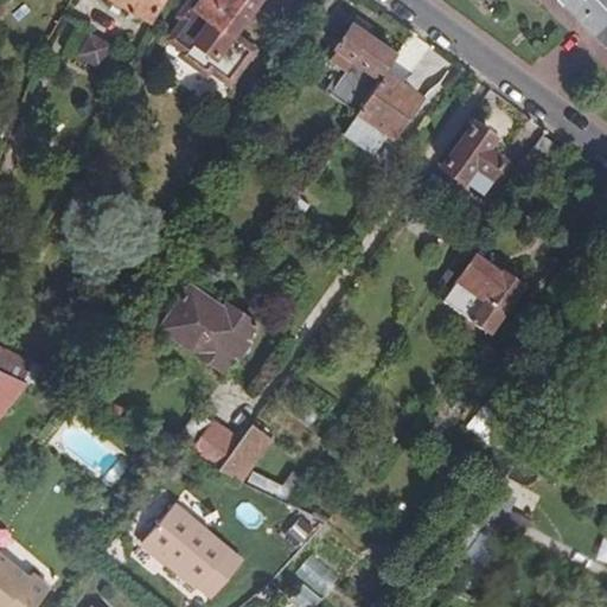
[(109,0),(146,20),(158,0),(109,0)]
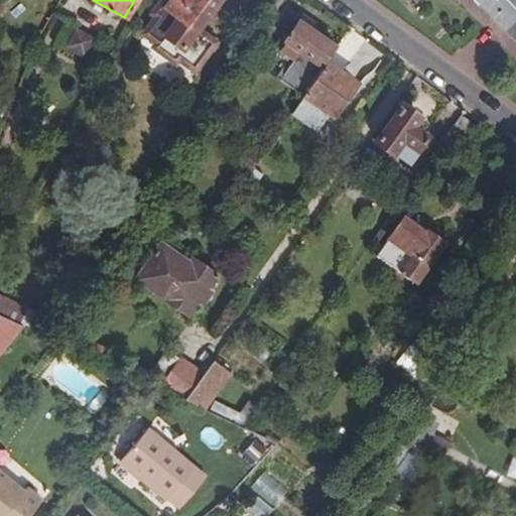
[(197,31),(221,0),(171,0),(145,33),(158,43),(157,49),(168,58),(175,57),(190,69),(211,42),(197,31)]
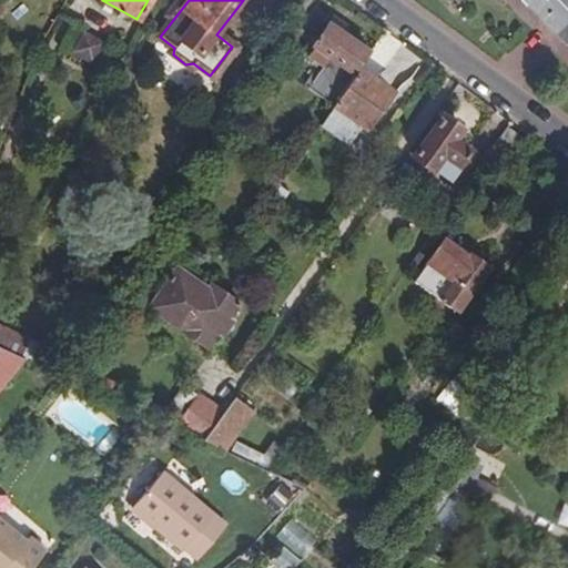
[(567,20),(567,0),(520,0),(555,33),(567,20)]
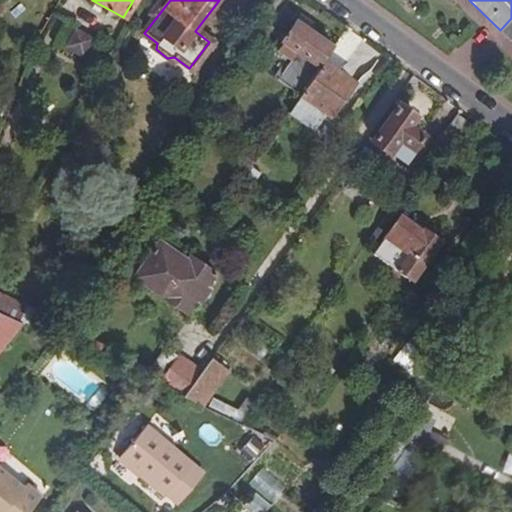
[(302,96),(325,64),(325,63),(336,48),(310,30),(314,24),(304,18),(291,36),(288,35),(287,37),(283,35),(279,41),(283,43),(282,45),(284,46),(282,54),(289,59),(293,58),(278,81),(278,82),(301,97),(302,96)]
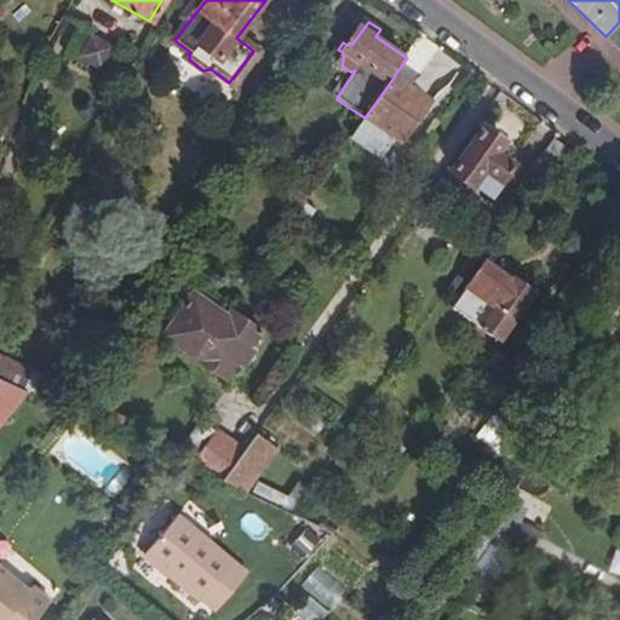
[(619,22),(606,36),(619,51),(619,22)]
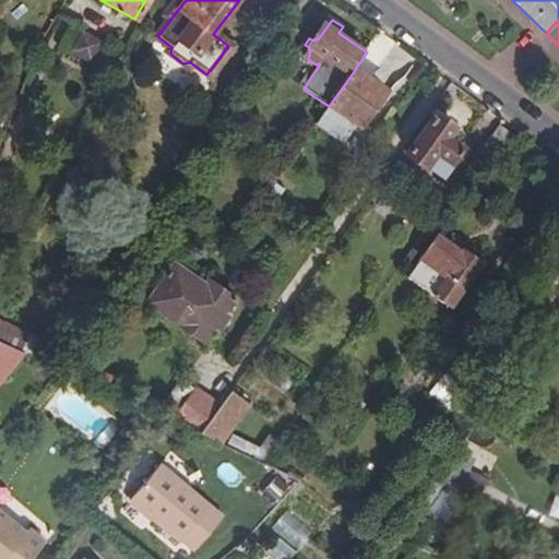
[(80,32),(71,52),(88,60),(97,39),(80,32)]
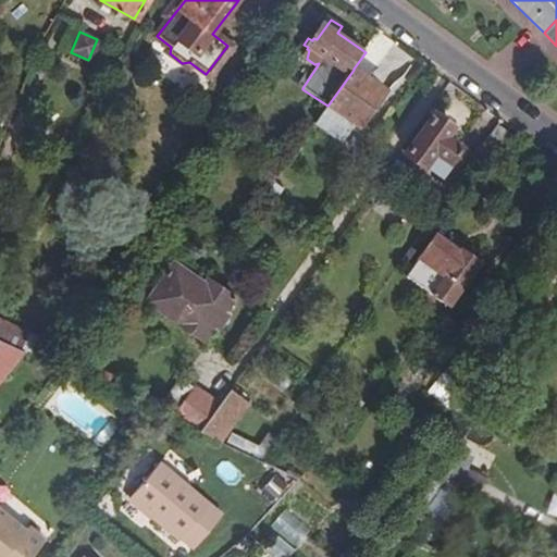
[(361,126),(386,91),(354,69),(354,70),(329,104),(361,126)]
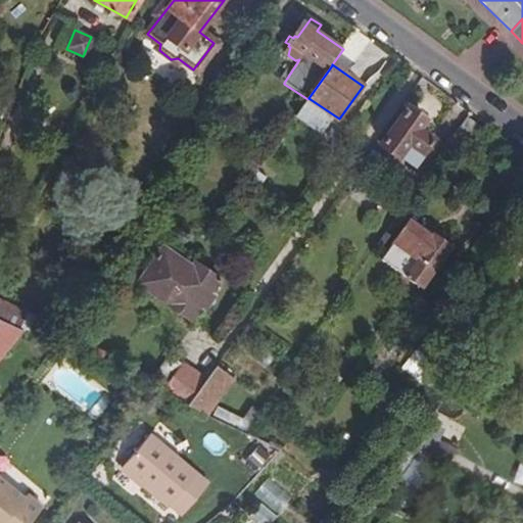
[(402,156),(417,165),(436,139),(422,130),(428,122),(406,105),(379,143),(401,158),(402,156)]
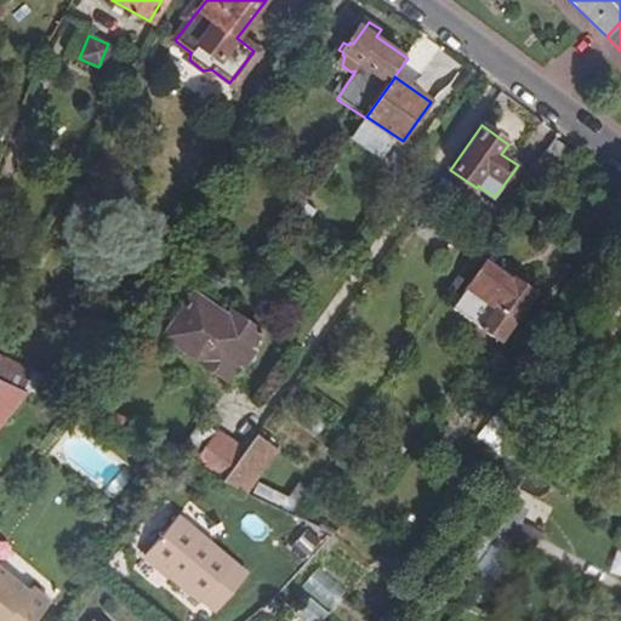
[(298,215),(318,187),(301,176),(281,203),(298,215)]
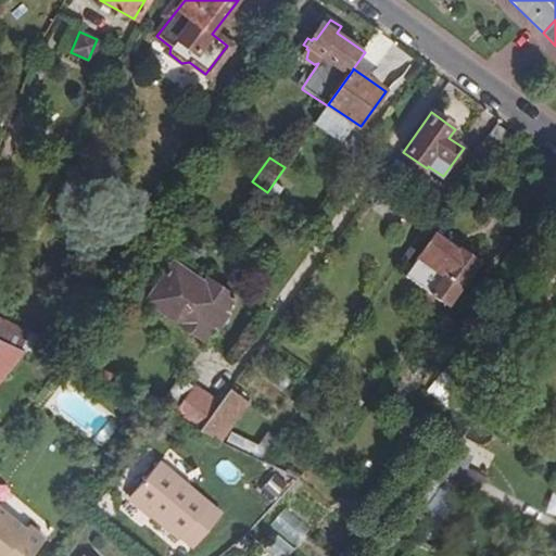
[(438,282),(456,292),(478,260),(456,247),(454,250),(432,236),(415,262),(440,277),(438,282)]
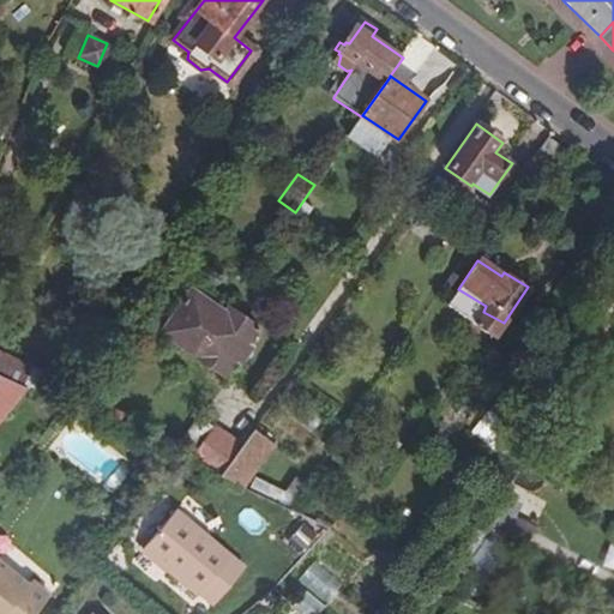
[(247,349),(259,331),(227,308),(224,312),(192,290),(191,290),(161,333),(226,378),(238,361),(233,359),(240,345),(247,349)]
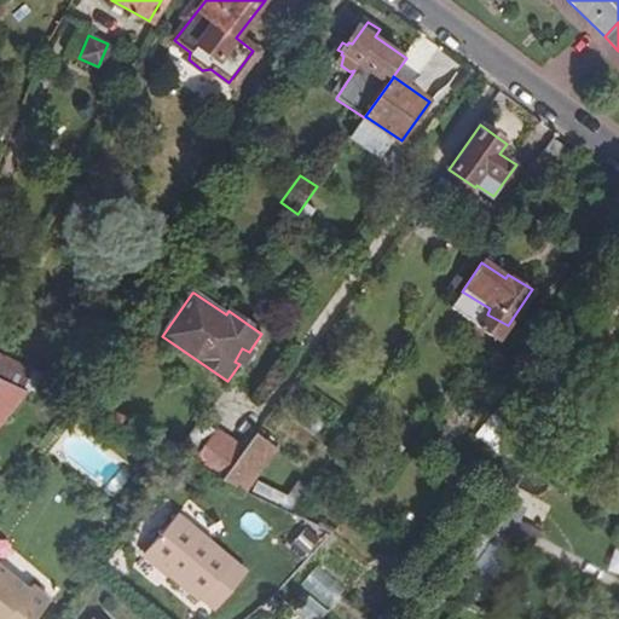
[(247,368),(254,356),(249,352),(242,348),(235,362),(239,364),(247,368)]
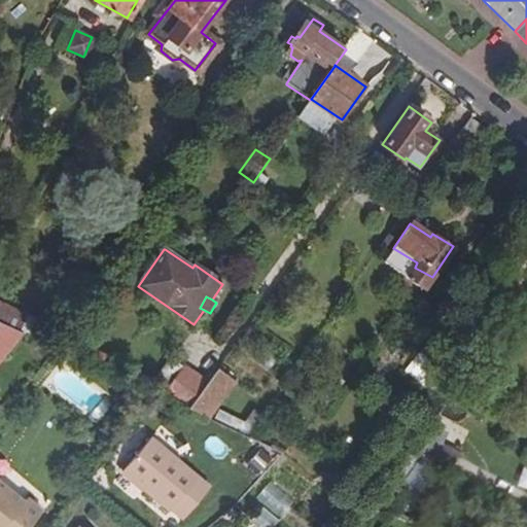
[(33,319),(0,303),(0,323),(0,324),(25,337),(33,319)]
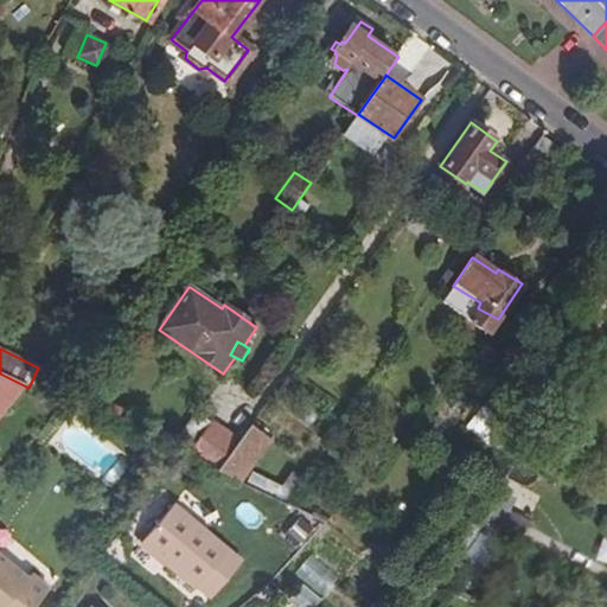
[(0,420),(29,388),(0,374),(0,372),(0,420)]
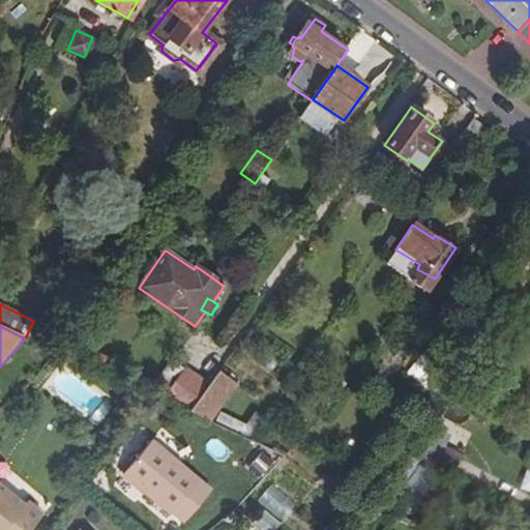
[(450,369),(445,365),(450,357),(434,345),(417,365),(435,380),(449,390),(466,369),(455,361),(450,369)]
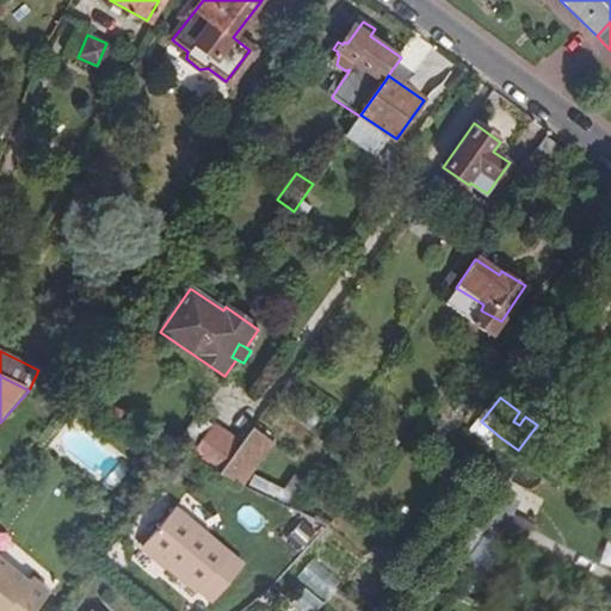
[(118,432),(123,413),(93,400),(85,417),(117,431),(118,432)]
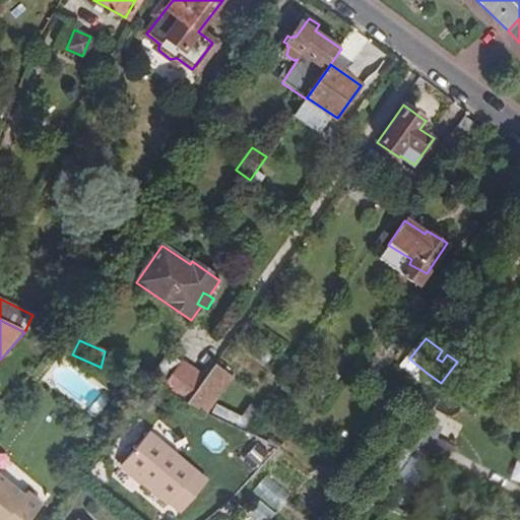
[(163,387),(179,364),(168,356),(151,379),(163,387)]
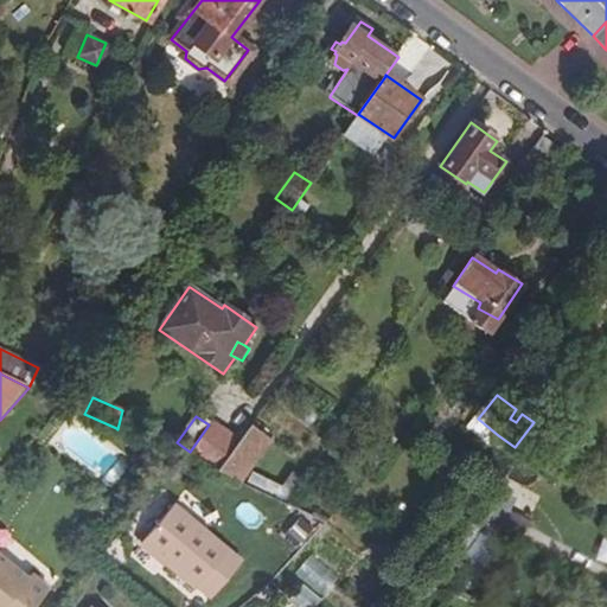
[(498,435),(478,419),(474,416),(466,429),(489,447),(498,435)]
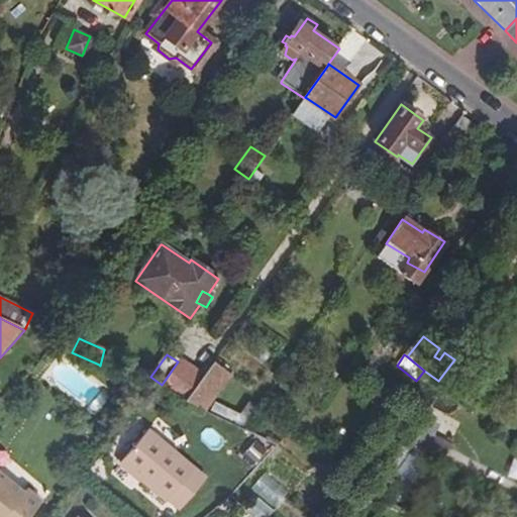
[(57,360),(44,381),(89,407),(101,386),(57,360)]
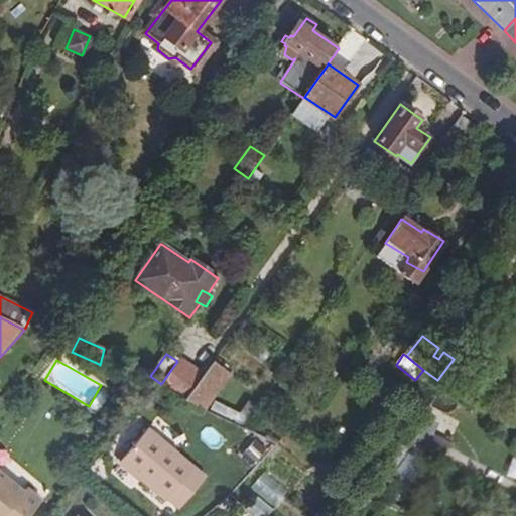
[(183,403),(203,377),(178,360),(177,361),(161,384),(156,391),(183,403)]
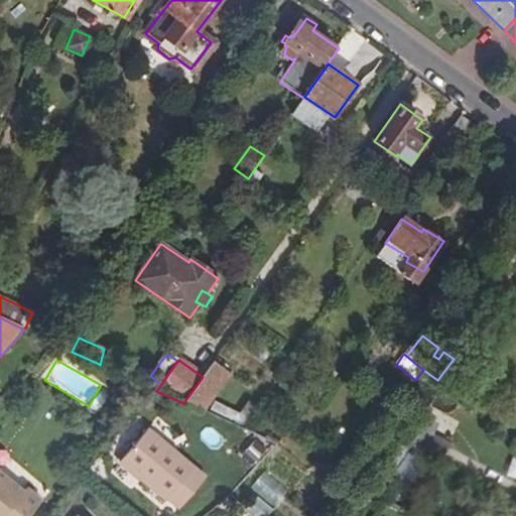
[(204,412),(228,377),(212,365),(203,377),(183,403),(204,412)]
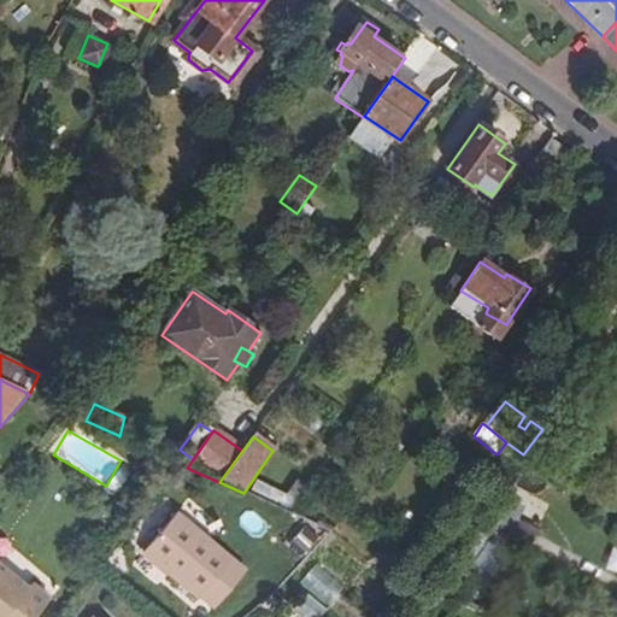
[(251,491),(287,506),(292,495),(254,480),(251,491)]
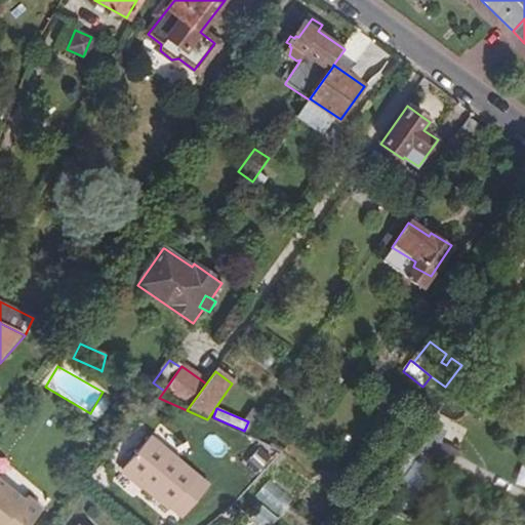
[(440,446),(446,434),(433,427),(430,433),(427,439),(440,446)]
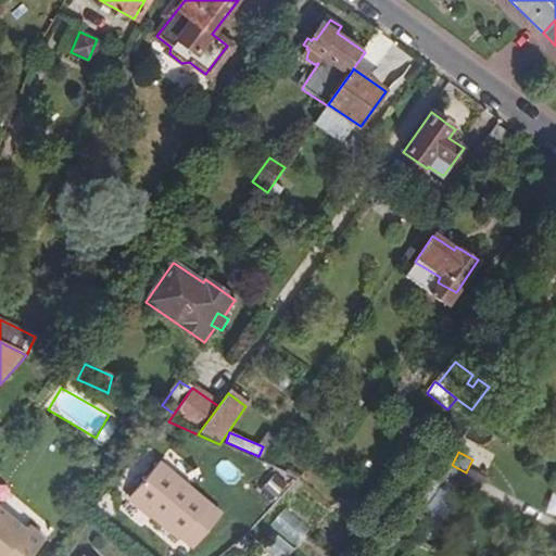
[(482,481),(466,472),(452,465),(455,458),(444,453),(431,474),(443,481),(445,482),(464,492),(474,497),(482,481)]
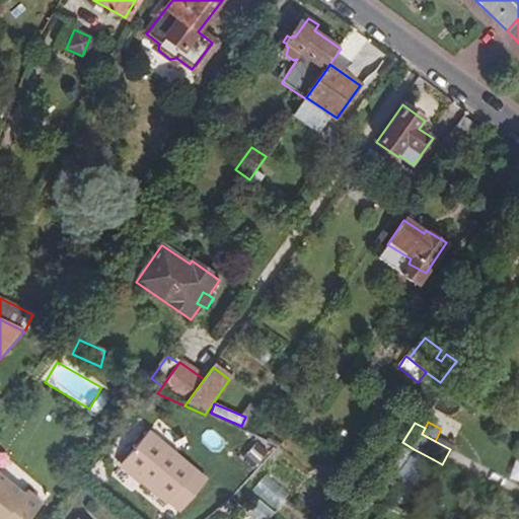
[(178,515),(205,482),(147,434),(119,468),(165,507),(166,505),(178,515)]
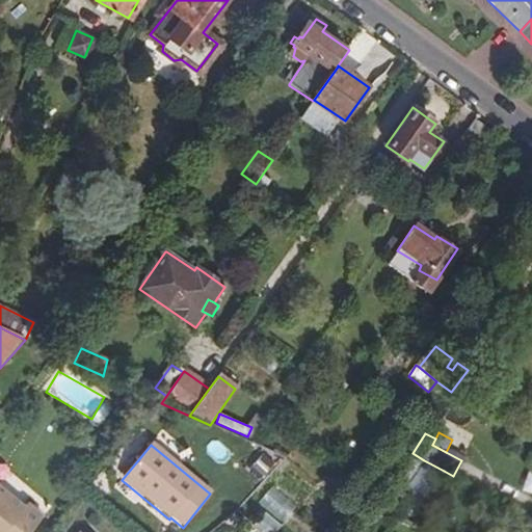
[(260,480),(273,461),(257,450),(244,468),(260,480)]
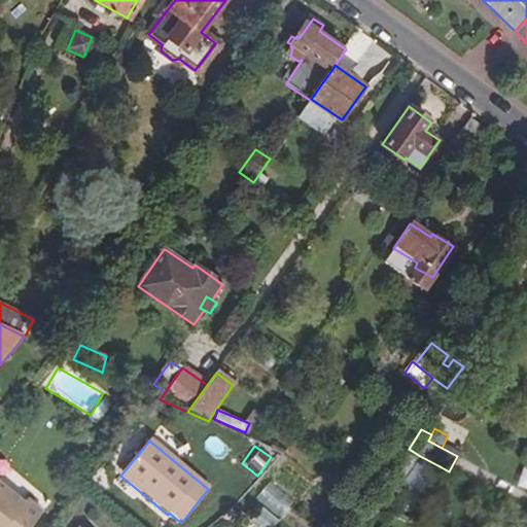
[(413,465),(420,456),(409,449),(402,460),(413,465)]
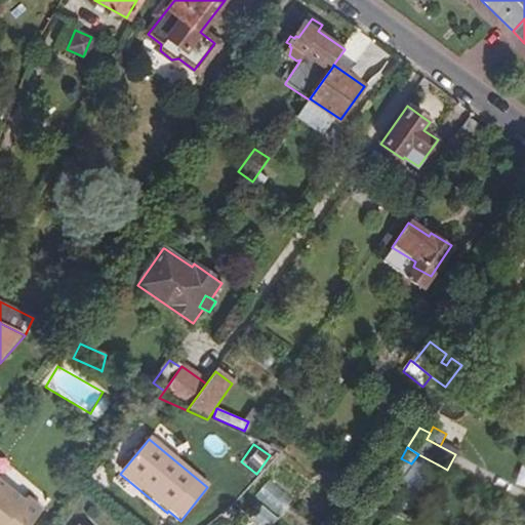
[(406,510),(438,465),(420,455),(397,490),(400,492),(394,502),(402,508),(406,510)]
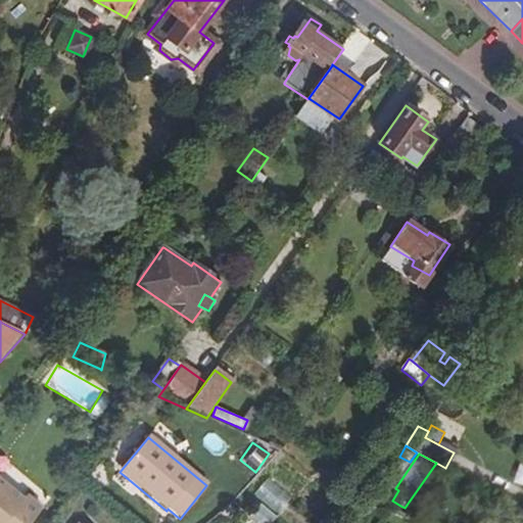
[(245,496),(266,522),(290,503),(271,477),(245,496)]
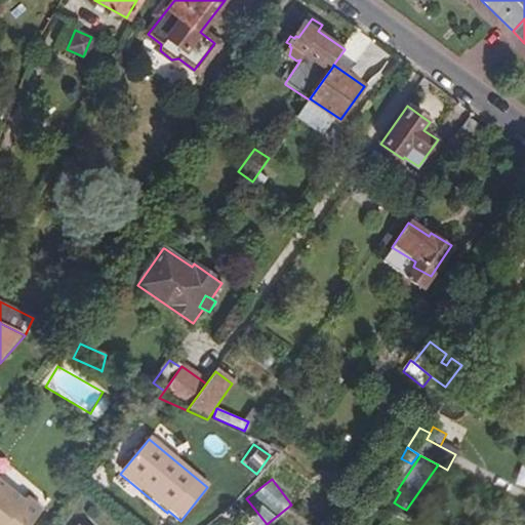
[(0,524),(33,524),(46,510),(30,497),(27,502),(0,480),(0,524)]
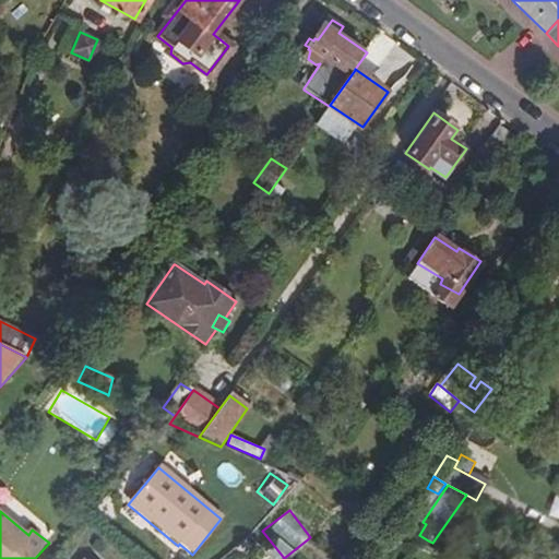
[(423,550),(428,540),(419,535),(412,545),(423,550)]
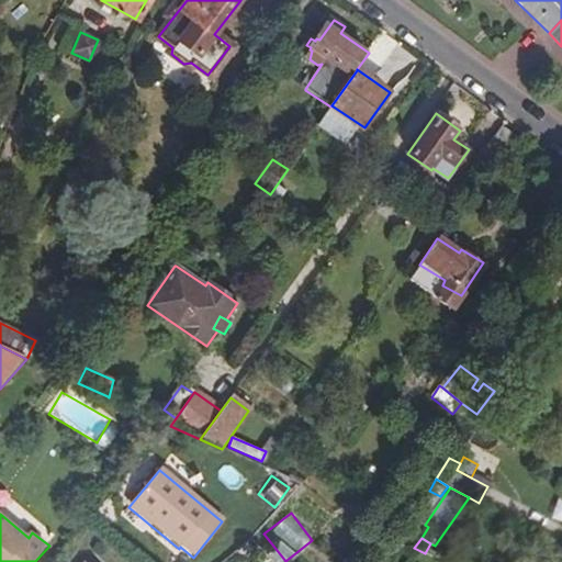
[(364,561),(374,551),(364,543),(348,561),(364,561)]
